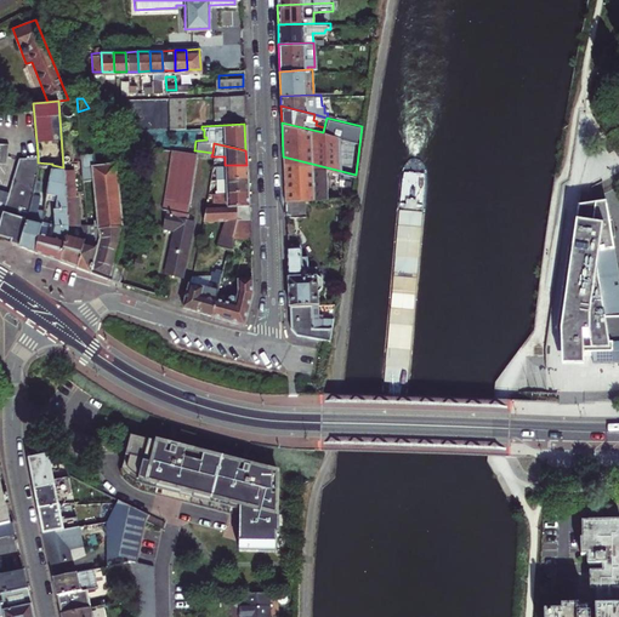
[(172,190),(174,180),(175,171),(176,161),(177,149),(170,149),(162,207),(170,209),(171,199),(172,190)]
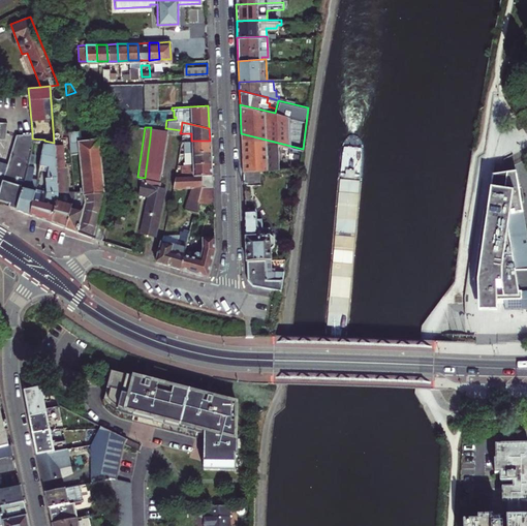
[(165,128),(151,127),(150,137),(164,140),(166,128),(165,128)]
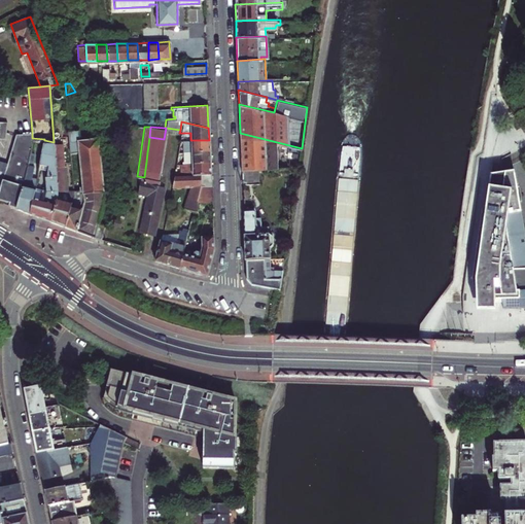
[(32,141),(32,138),(28,138),(28,133),(14,134),(0,188),(0,198),(8,201),(8,204),(15,206),(32,141)]
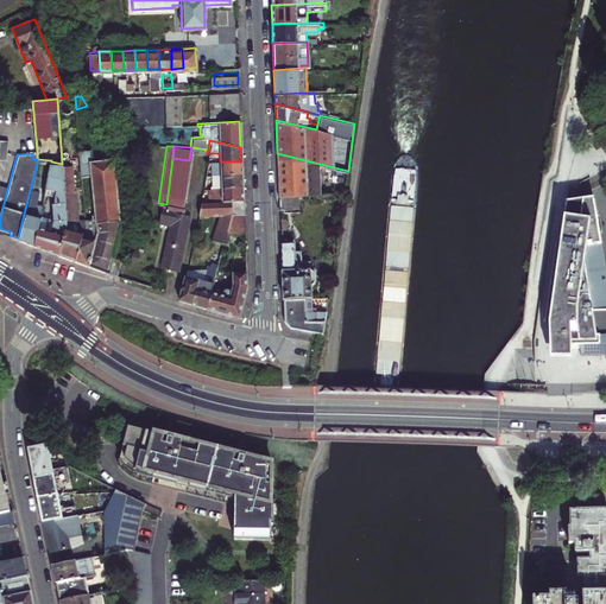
[(279,194),(297,194),(346,191),(348,171),(277,153),(279,194)]
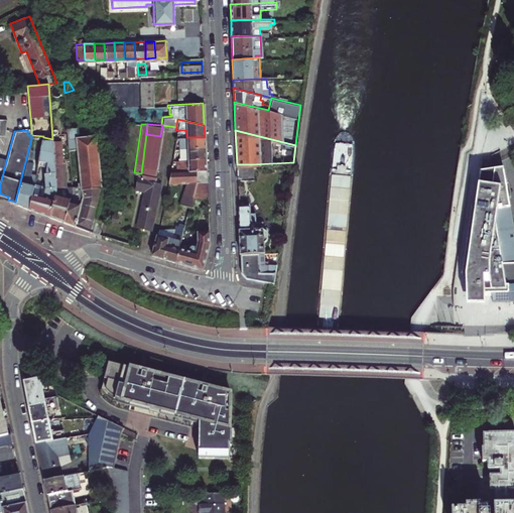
[(160,136),(146,134),(145,142),(159,143),(160,136)]
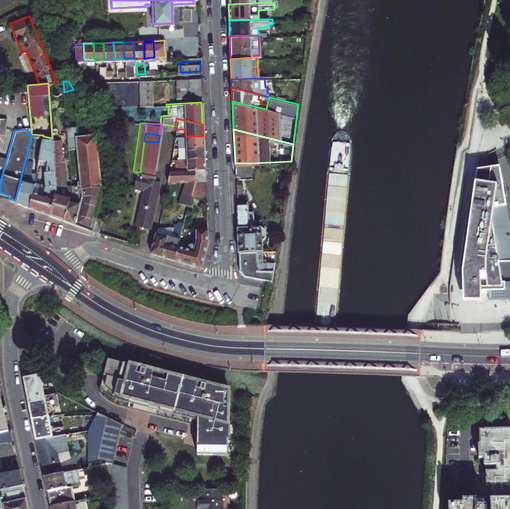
[(43,135),(31,134),(31,137),(15,200),(28,206),(33,184),(28,183),(33,162),(37,163),(38,158),(43,136),(43,135)]
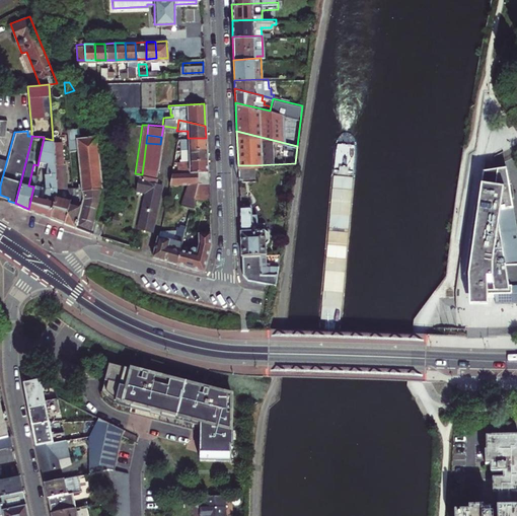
[(78,138),(82,190),(82,197),(74,225),(92,232),(95,219),(95,217),(102,193),(101,182),(97,136),(78,138)]
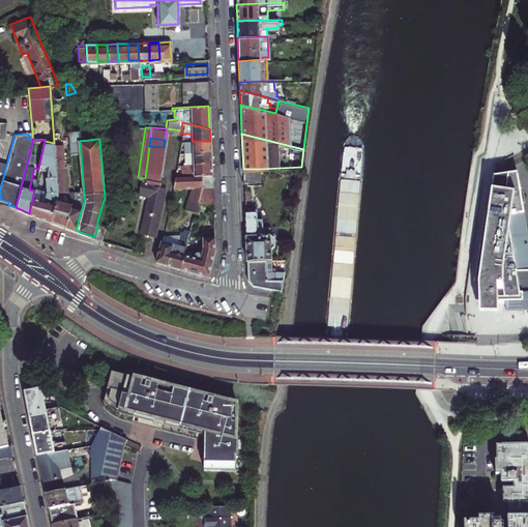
[(54,143),(45,141),(39,164),(48,164),(48,172),(46,173),(46,188),(39,188),(34,187),(34,191),(29,213),(50,222),(56,200),(58,195),(54,144),(54,143)]
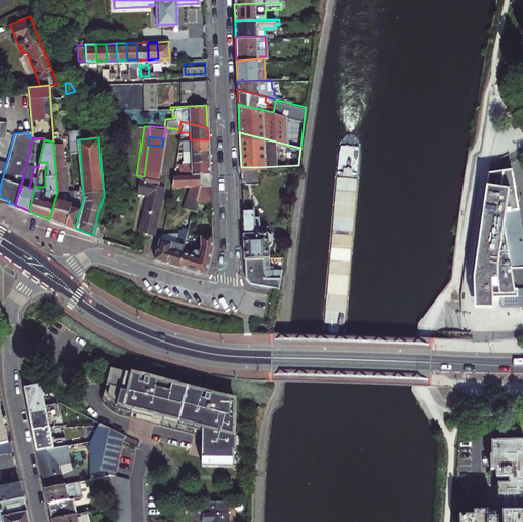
[(191,147),(191,150),(208,150),(208,139),(190,139),(178,139),(176,150),(180,150),(180,147),(191,147)]
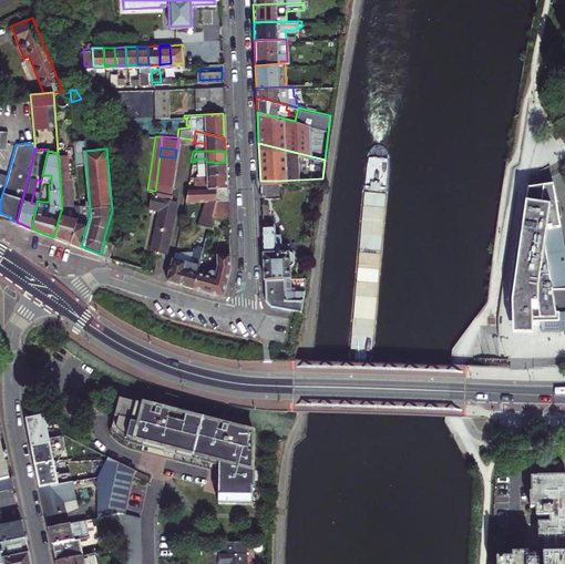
[(65,154),(58,154),(62,208),(60,214),(53,237),(69,243),(78,213),(79,209),(79,204),(73,205),(71,177),(67,177),(65,154)]
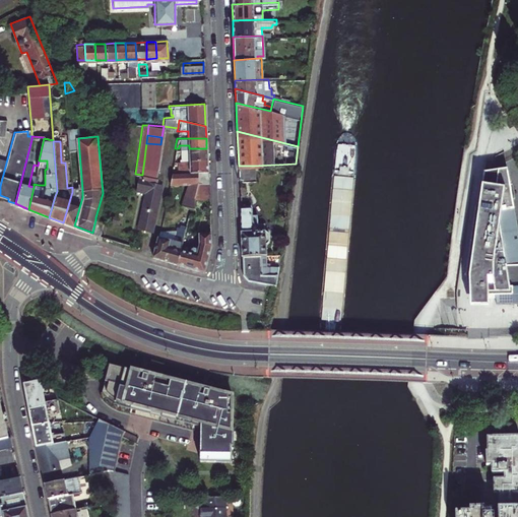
[(146,143),(145,150),(159,152),(160,144),(146,143)]
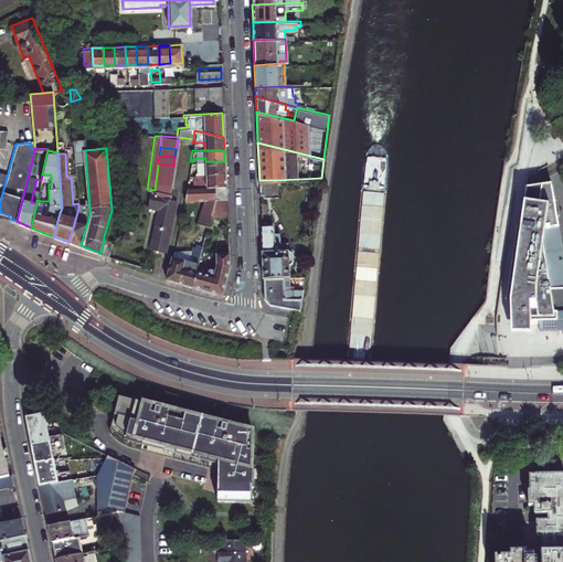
[(201,161),(201,173),(225,173),(224,161),(205,161),(201,161)]
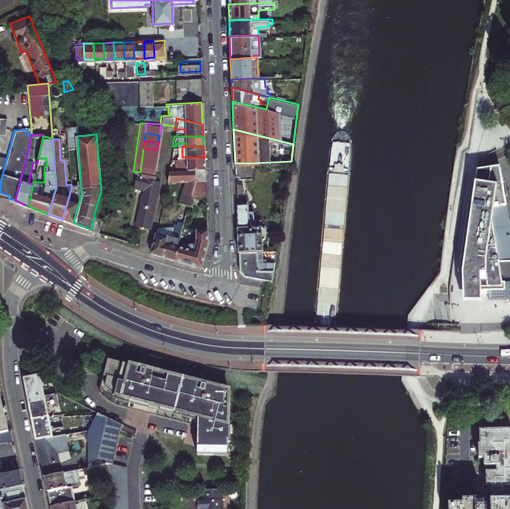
[(143,148),(142,157),(156,158),(157,150),(143,148)]
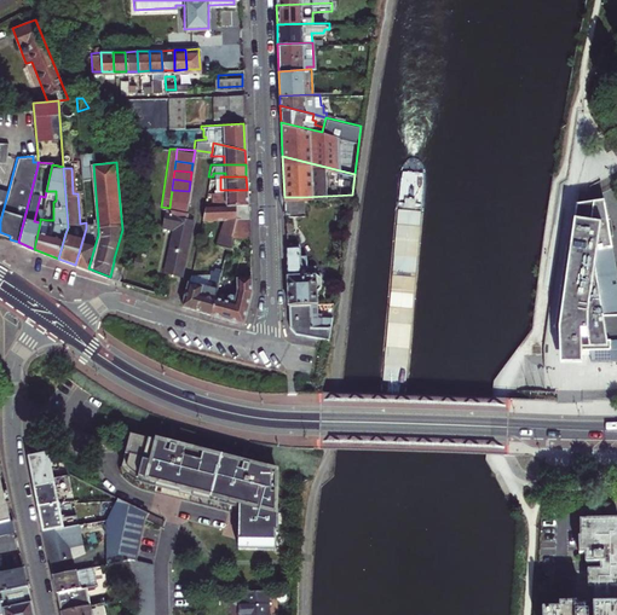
[(189,191),(172,190),(171,198),(186,201),(189,191)]
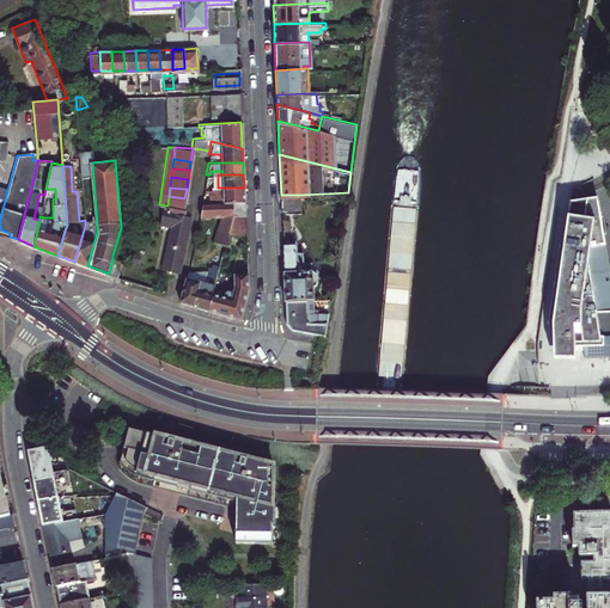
[(215,188),(215,201),(231,201),(244,200),(244,188),(218,188),(215,188)]
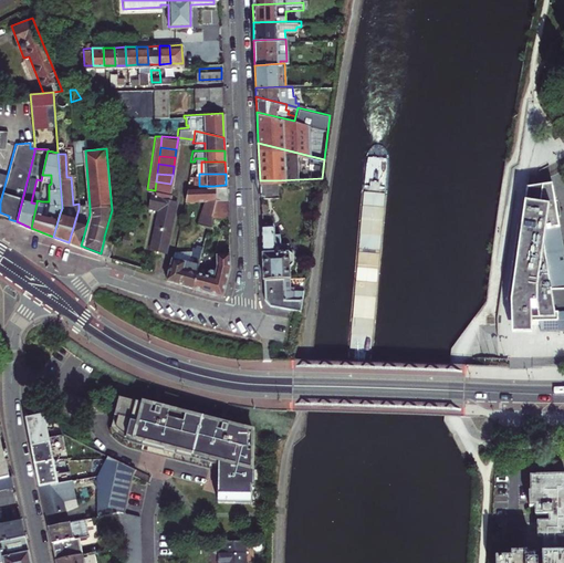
[(260,180),(260,194),(277,193),(277,180),(260,180)]
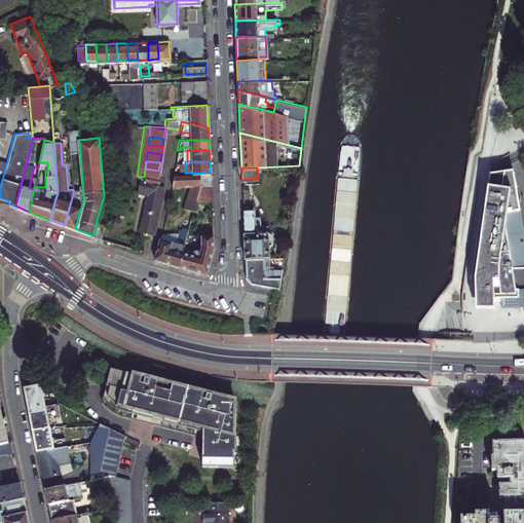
[(523,239),(514,167),(490,171),(475,275),(475,306),(492,306),(491,297),(501,297),(501,301),(502,306),(518,306),(523,305),(523,239)]
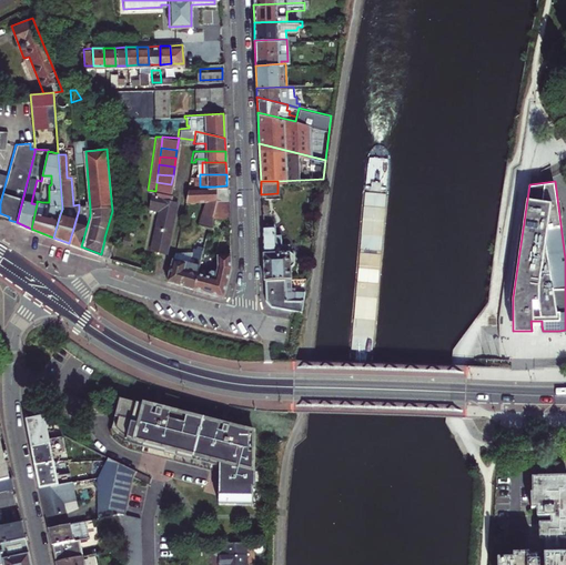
[(157,182),(155,191),(170,193),(171,184),(157,182)]
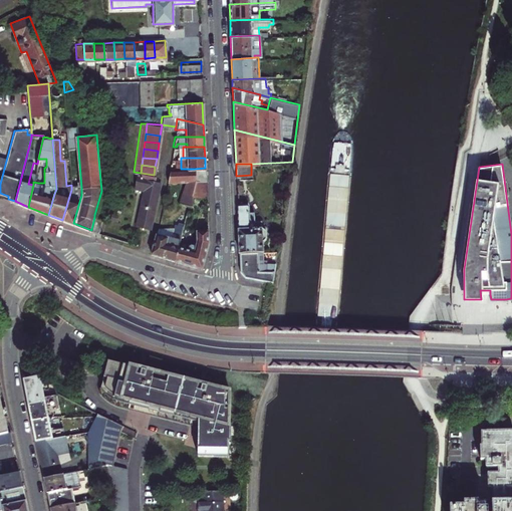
[(205,168),(194,169),(194,180),(195,180),(206,180),(205,168)]
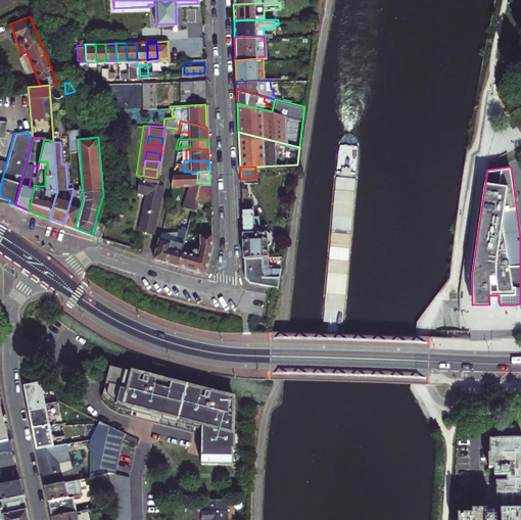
[(173,173),(171,184),(189,183),(197,183),(197,172),(184,172),(173,173)]
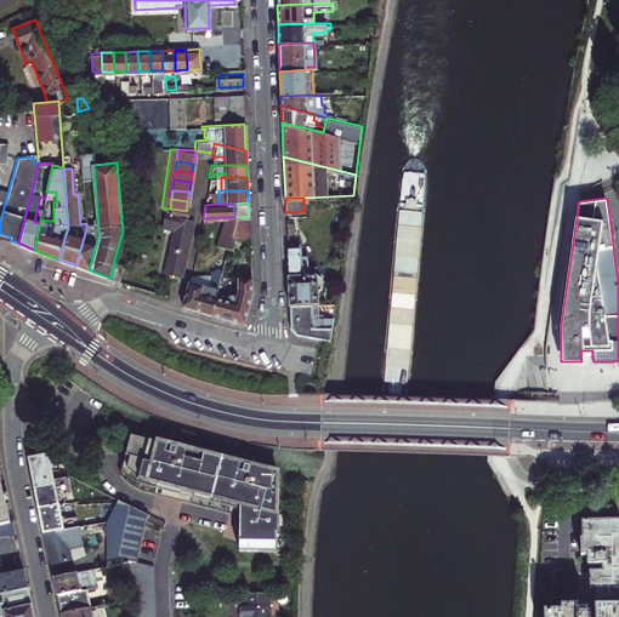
[(186,211),(170,209),(162,207),(159,220),(175,222),(165,270),(180,274),(192,220),(187,218),(188,211),(186,211)]
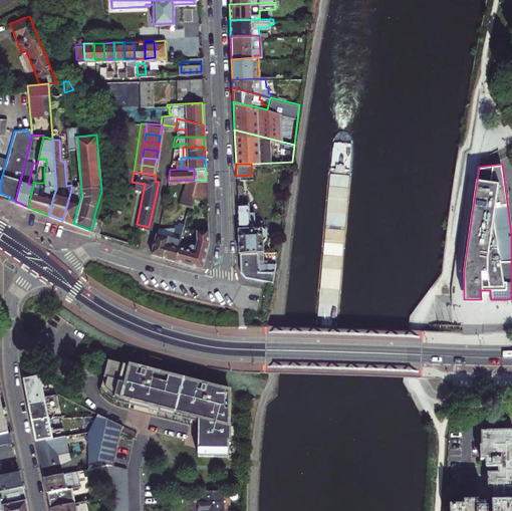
[(194,180),(186,180),(179,201),(188,204),(192,205),(193,196),(195,180),(194,180)]
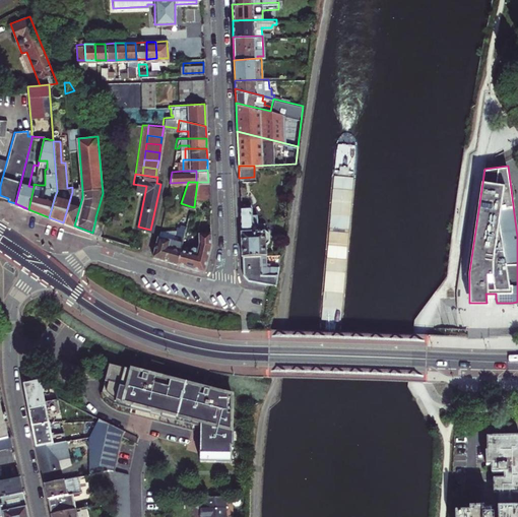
[(208,182),(197,182),(195,198),(209,198),(208,182)]
